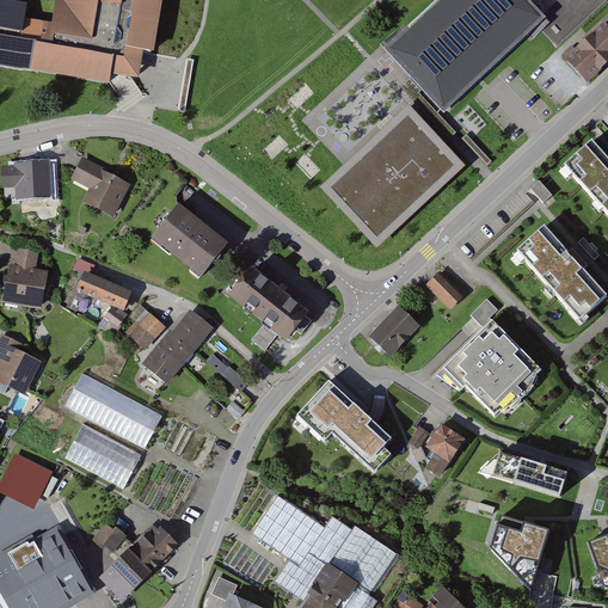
[(17,26),(7,24),(2,49),(14,51),(14,47),(35,49),(32,71),(109,83),(110,73),(137,78),(142,51),(158,54),(166,0),(59,0),(55,23),(19,17),(17,26)]
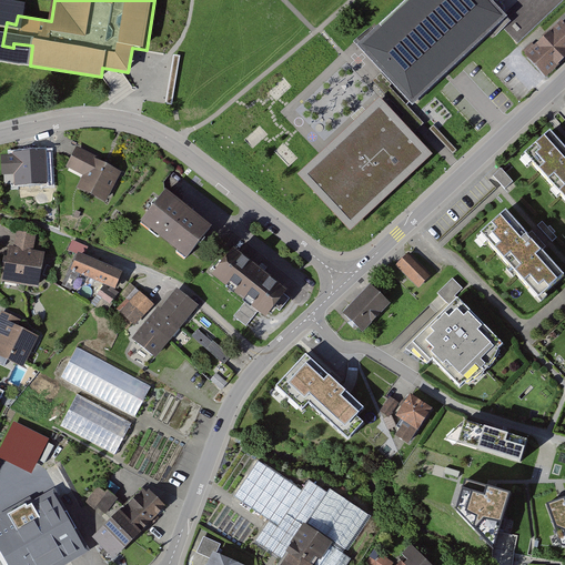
[(409,0),(360,47),(414,104),(507,17),(492,0),(409,0)]
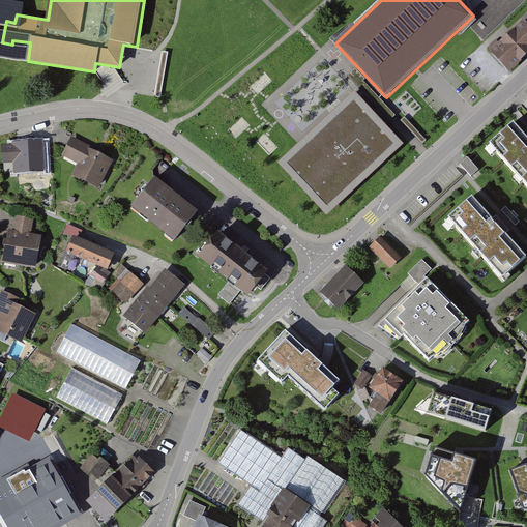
[(526,21),(523,17),(490,49),(509,69),(526,52),(526,21)]
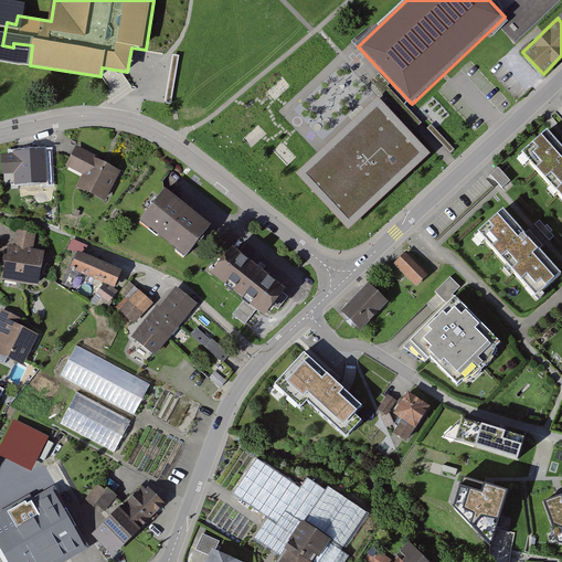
[(423,151),(375,99),(298,171),(346,222),(423,151)]
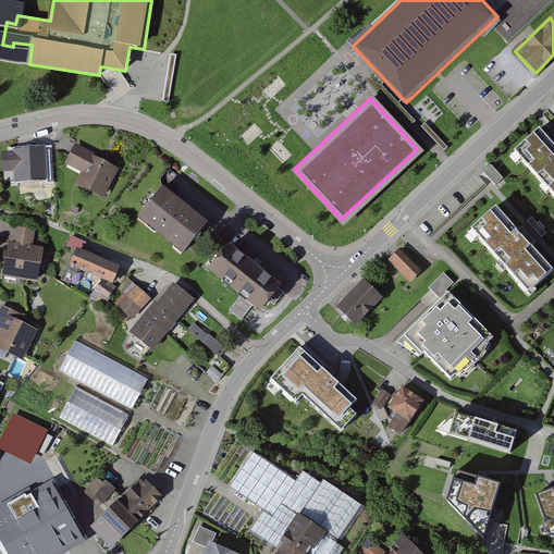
[(513,154),(553,198),(553,140),(541,127),(513,154)]
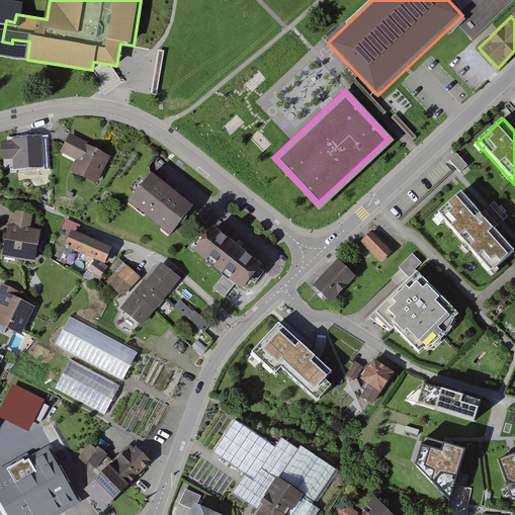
[(111,155),(70,133),(61,150),(75,158),(70,168),(96,182),(111,155)]
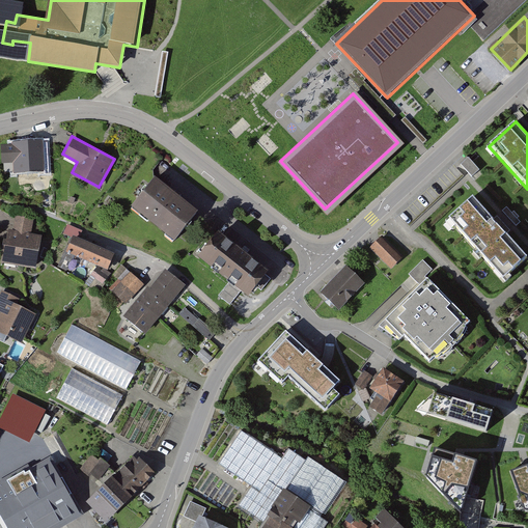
[(40,144),(10,145),(10,148),(5,148),(5,162),(16,162),(16,171),(48,171),(47,149),(40,150),(40,144)]
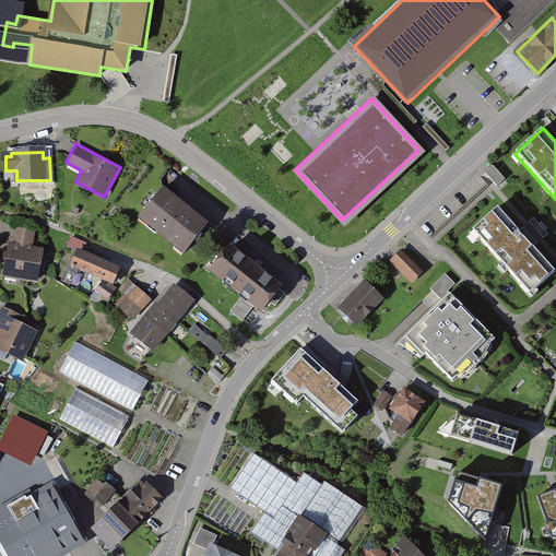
[(484,173),(495,186),(501,179),(492,167),(484,173)]
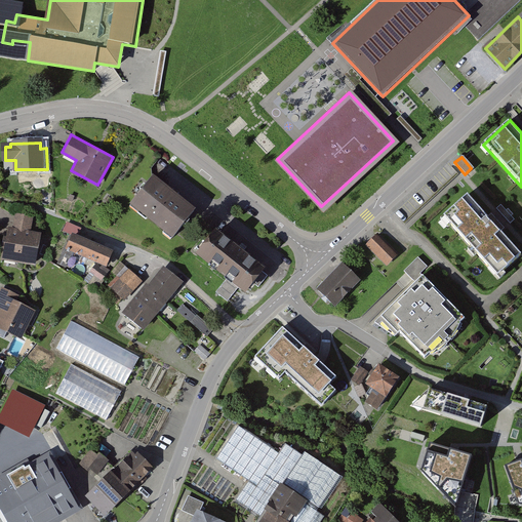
[(198,210),(155,175),(131,203),(174,238),(198,210)]
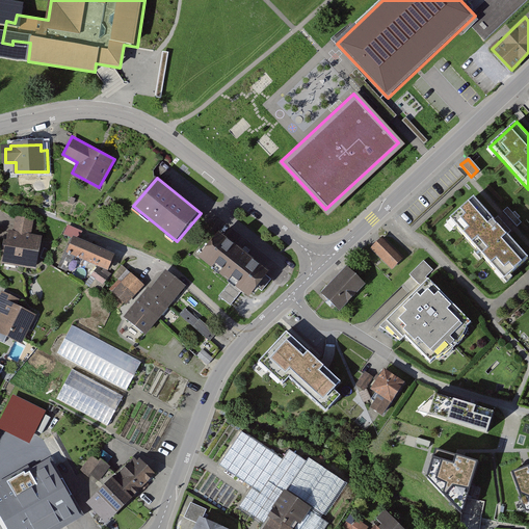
[(448,222),(504,284),(528,260),(528,255),(475,196),(448,222)]
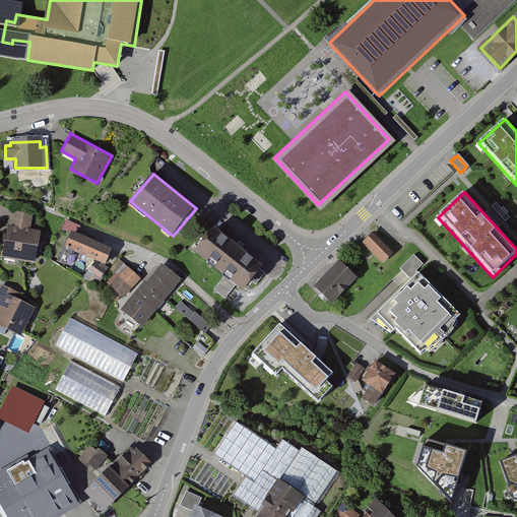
[(11,223),(6,222),(0,252),(0,257),(30,263),(38,230),(29,228),(31,213),(14,209),(11,223)]
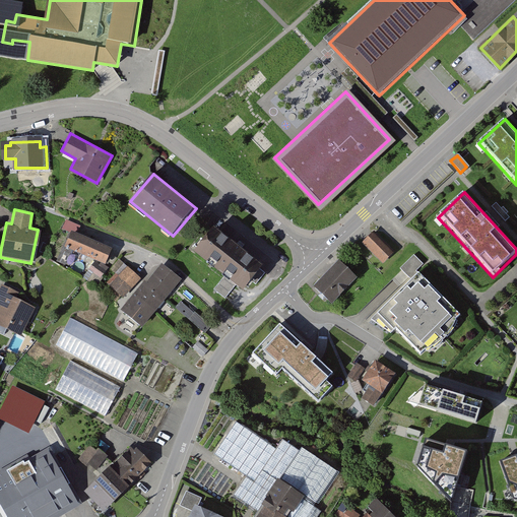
[(78,228),(65,222),(63,229),(71,233),(64,247),(104,264),(112,247),(76,232),(78,228)]
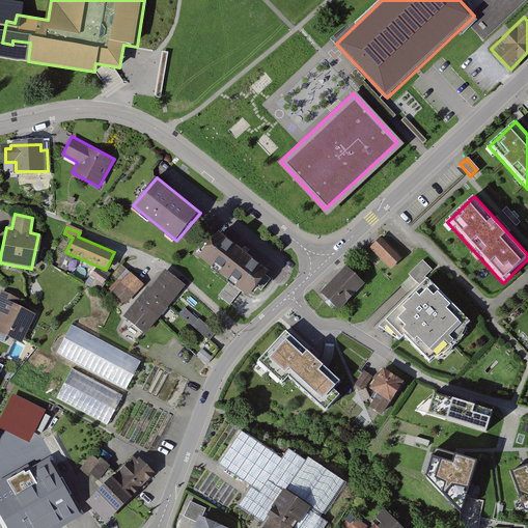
[(272,273),(220,232),(201,256),(253,297),(272,273)]
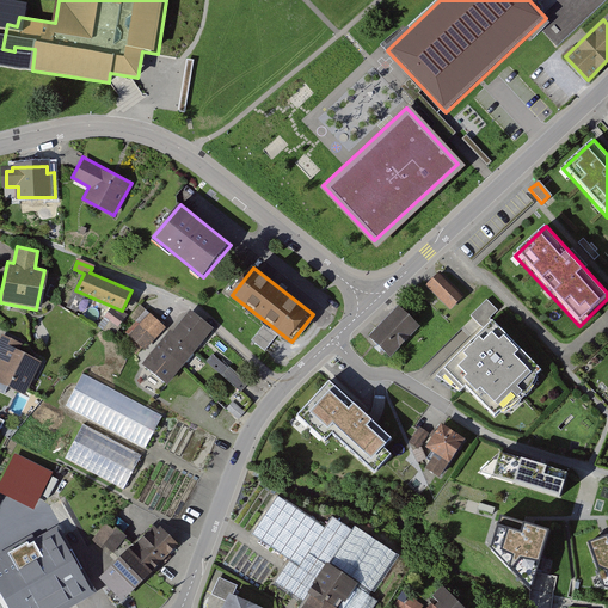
[(461,295),(440,271),(427,283),(448,307),(461,295)]
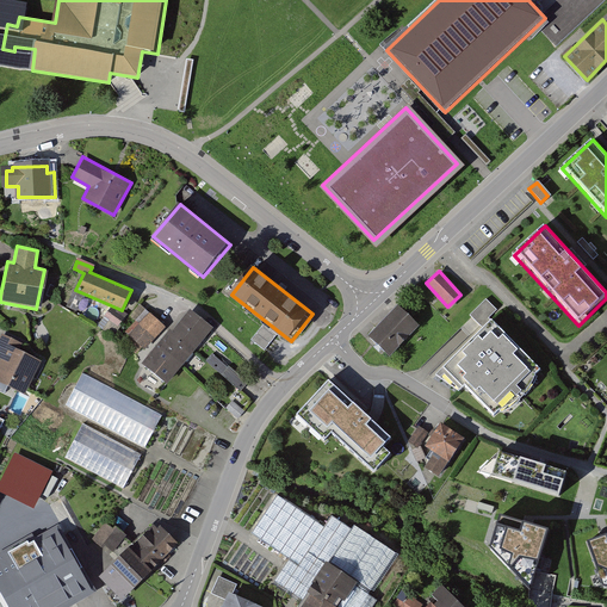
[(165,326),(140,302),(128,315),(135,322),(123,333),(141,351),(165,326)]
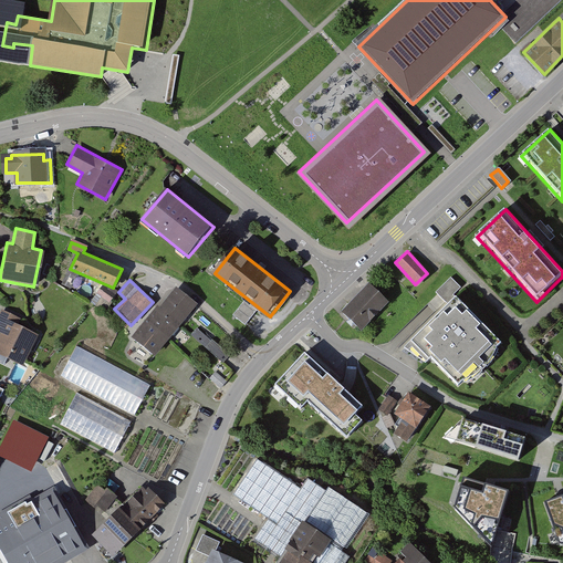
[(385,298),(368,282),(344,308),(361,323),(385,298)]
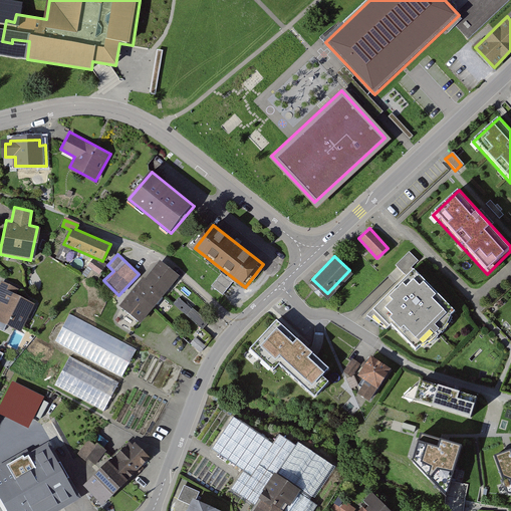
[(179,276),(160,260),(120,305),(140,322),(179,276)]
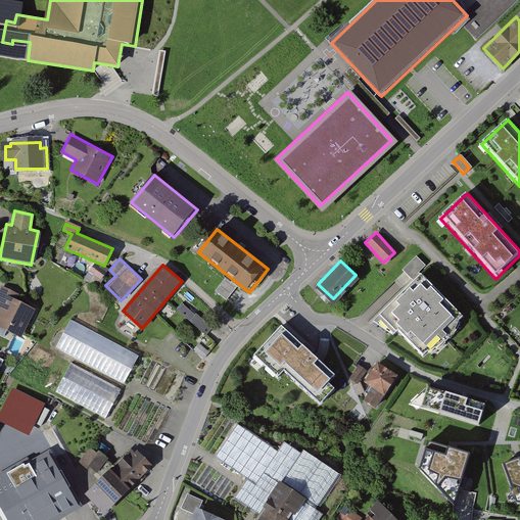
[(104,276),(92,267),(84,277),(96,286),(104,276)]
